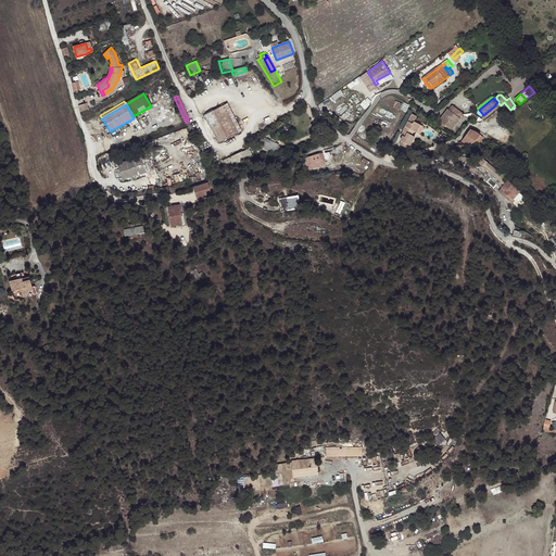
[(226,104),(223,105),(237,133),(240,130),(226,104)]
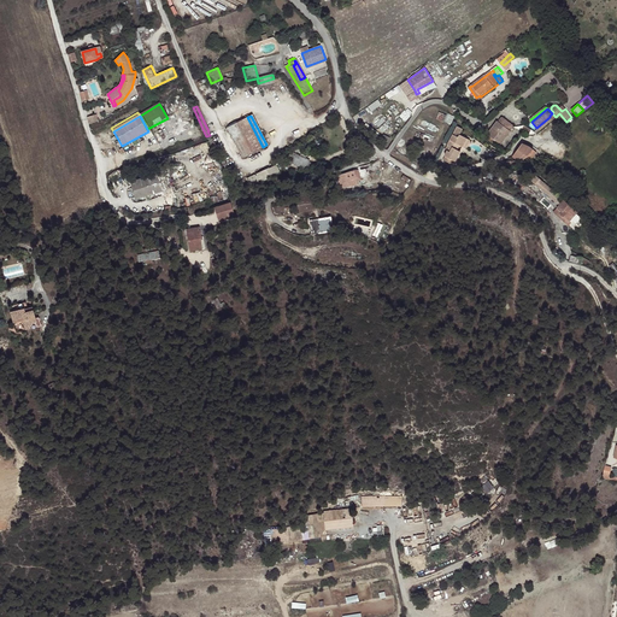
[(263,147),(247,117),(225,129),(241,159),(263,147)]
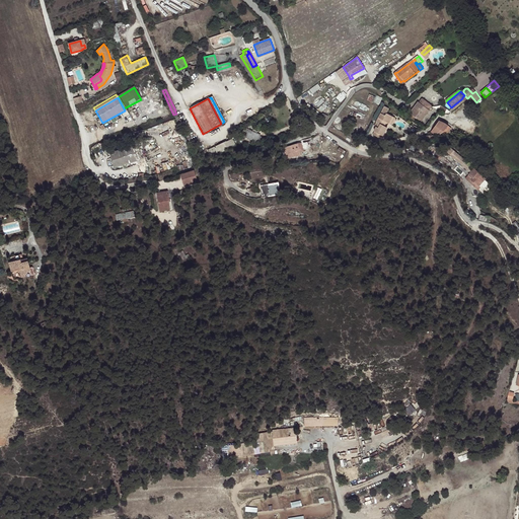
[(467,98),(452,112),(455,115),(459,112),(462,116),(474,106),(467,98)]
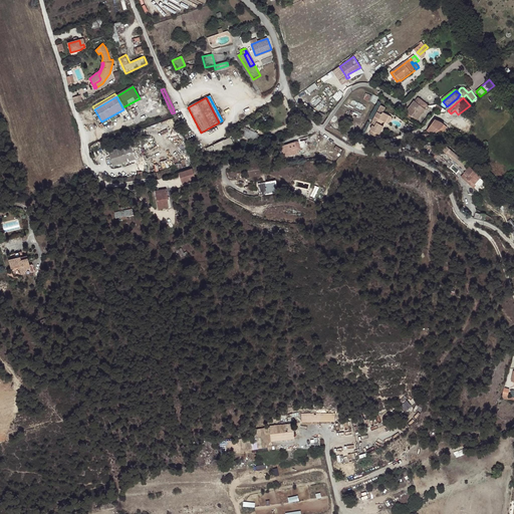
[(415,101),(407,112),(406,113),(404,116),(415,121),(417,120),(426,109),(425,108),(427,105),(427,104),(419,98),(418,98),(415,101)]
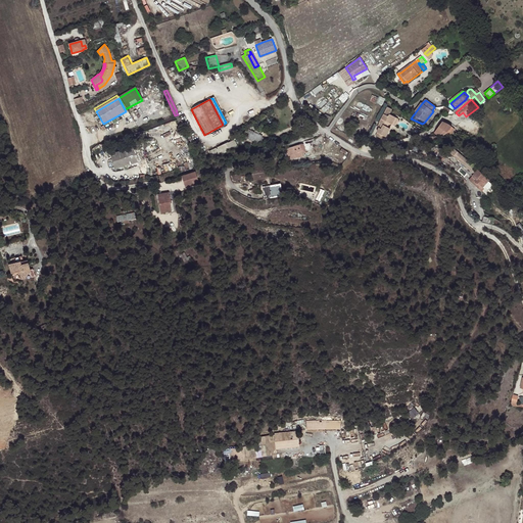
[(392,125),(396,117),(390,113),(392,109),(387,106),(384,113),(377,126),(379,128),(377,132),(375,135),(384,140),(386,137),(392,125)]
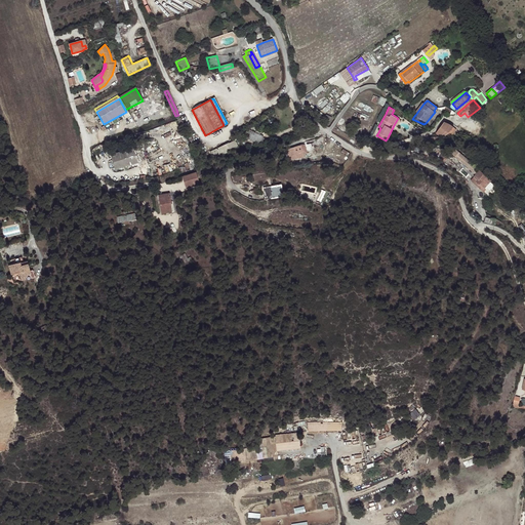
[(128,115),(126,112),(104,124),(106,128),(128,115)]
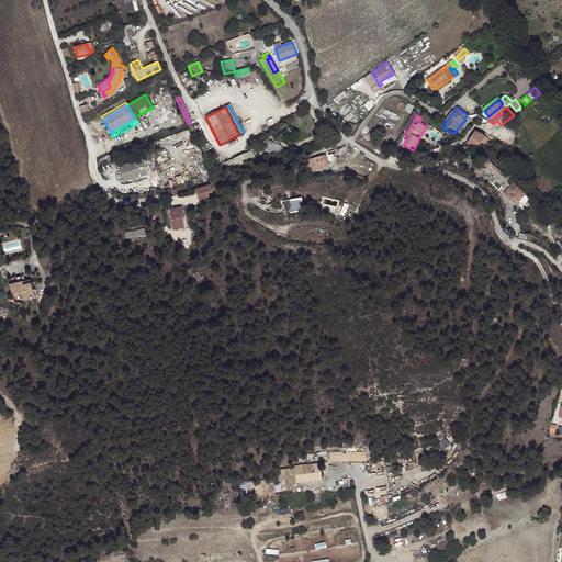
[(475,147),(486,136),(482,133),(475,130),(471,136),(468,141),(474,147),(475,147)]
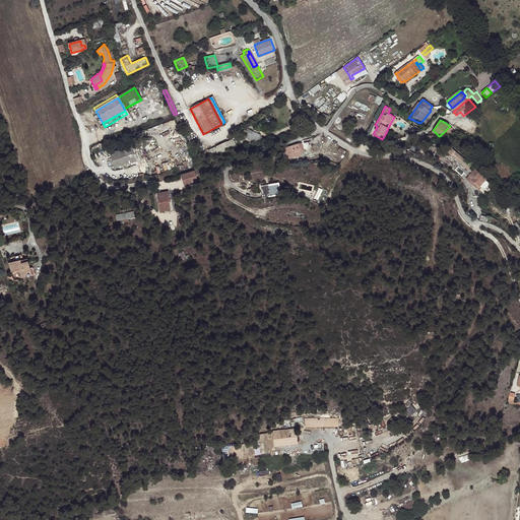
[(262,145),(267,139),(259,136),(260,135),(248,130),(247,133),(245,137),(262,145)]
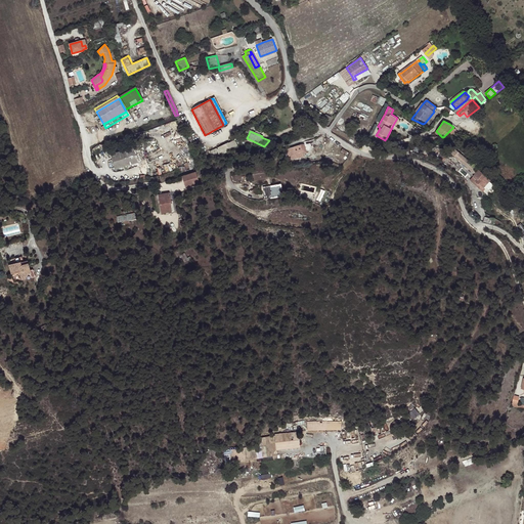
[(238,146),(234,139),(209,151),(213,159),(238,146)]
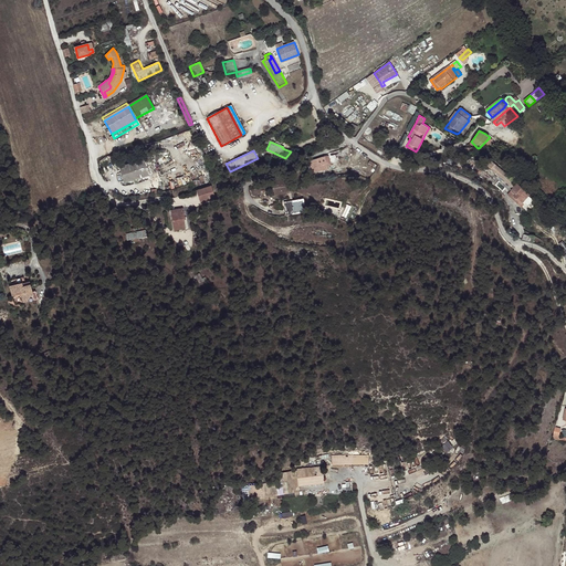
[(335,154),(327,155),(328,163),(337,160),(335,154)]
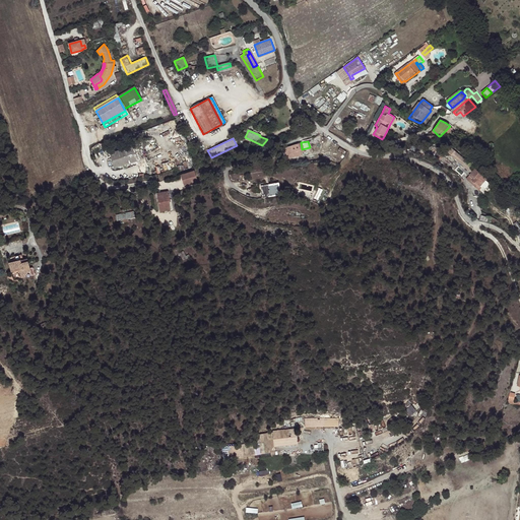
[(299,150),(297,144),(284,148),(286,155),(299,150)]
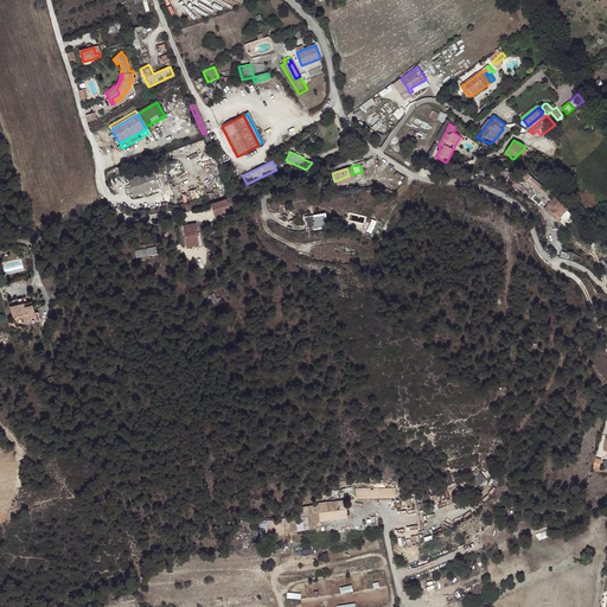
[(550,204),(548,206),(554,211),(553,213),(560,221),(568,211),(523,170),(513,180),(512,179),(508,184),(513,190),(518,185),(523,179),(550,204)]
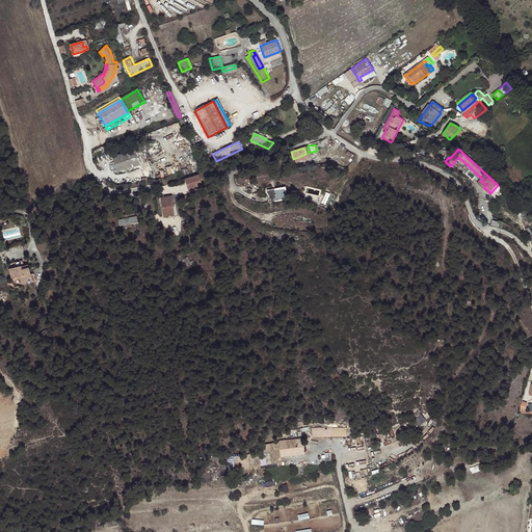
[(135,150),(112,157),(116,171),(139,164),(135,150)]
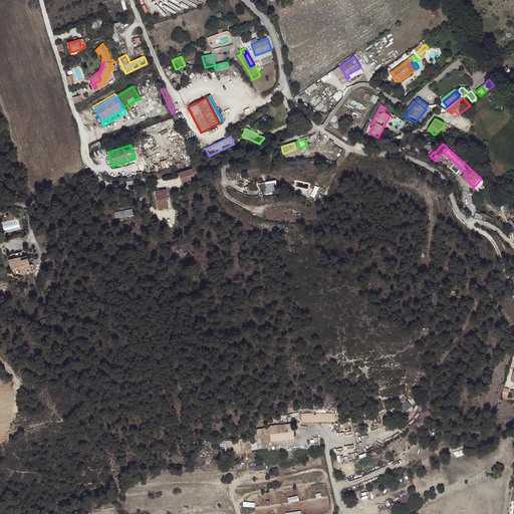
[(192,170),(178,174),(181,184),(195,180),(192,170)]
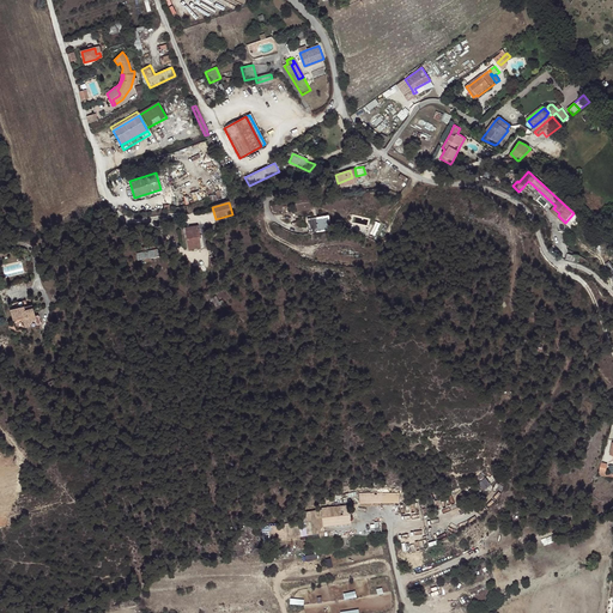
[(331,230),(327,217),(308,220),(309,229),(310,234),(331,230)]
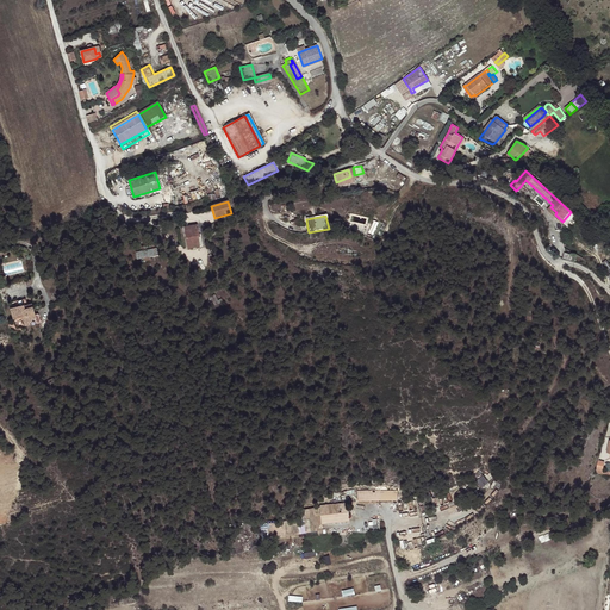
[(197,224),(193,225),(194,230),(184,231),(186,248),(198,247),(197,235),(199,235),(197,224)]
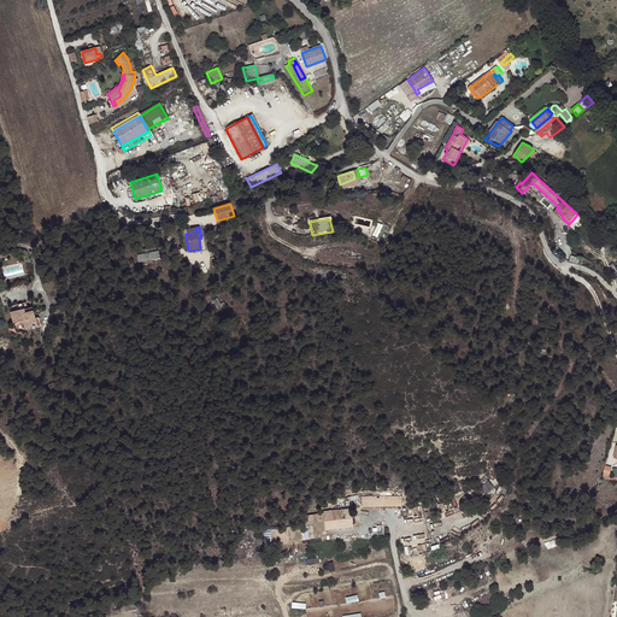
[(137,262),(142,260),(150,259),(158,258),(157,252),(136,256),(137,262)]
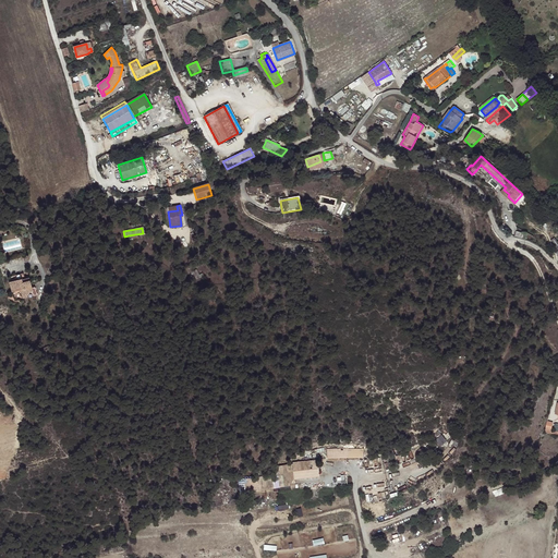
[(25,279),(24,278),(23,275),(22,276),(21,273),(8,276),(9,281),(22,277),(22,279),(25,279)]
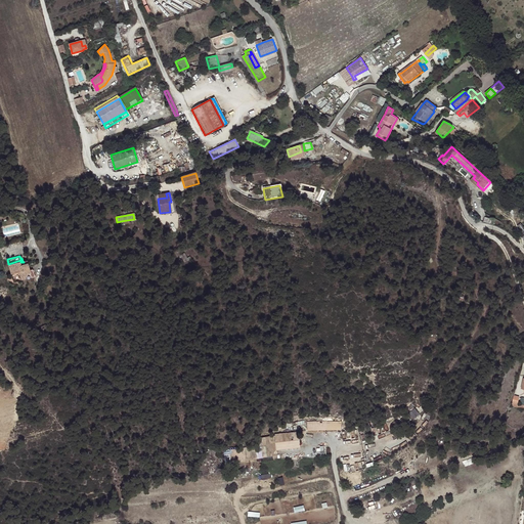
[(20,279),(32,276),(28,259),(23,261),(24,262),(20,262),(20,260),(8,264),(11,273),(18,271),(20,279)]
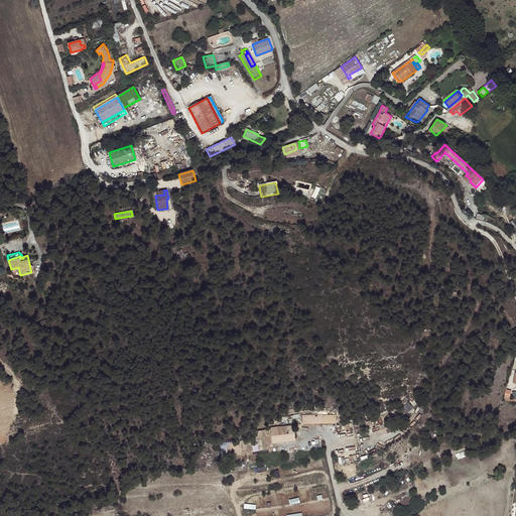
[(404,406),(408,412),(414,407),(410,401),(404,406)]
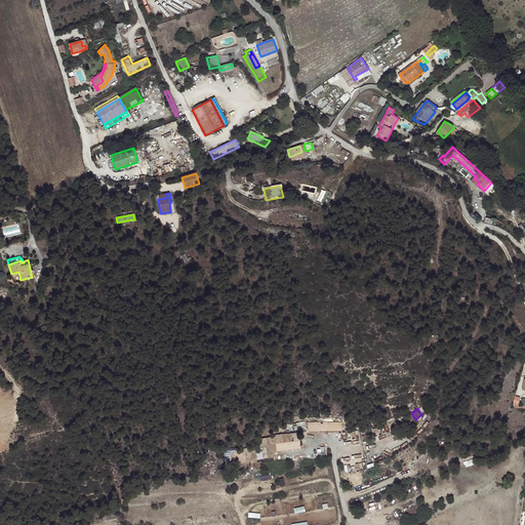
[(342,422),(308,422),(308,432),(342,432),(342,422)]
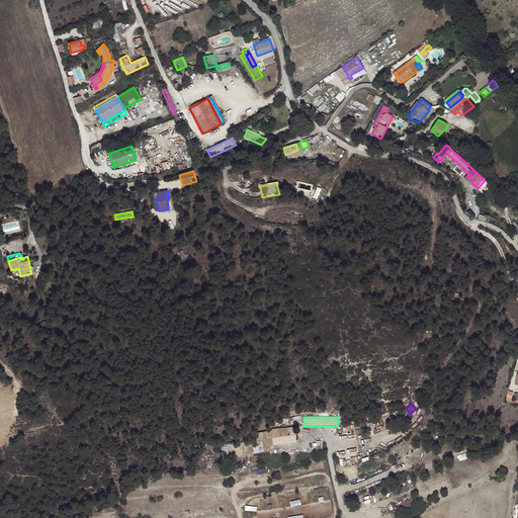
[(295,427),(271,429),(271,432),(273,445),(296,443),(295,427)]
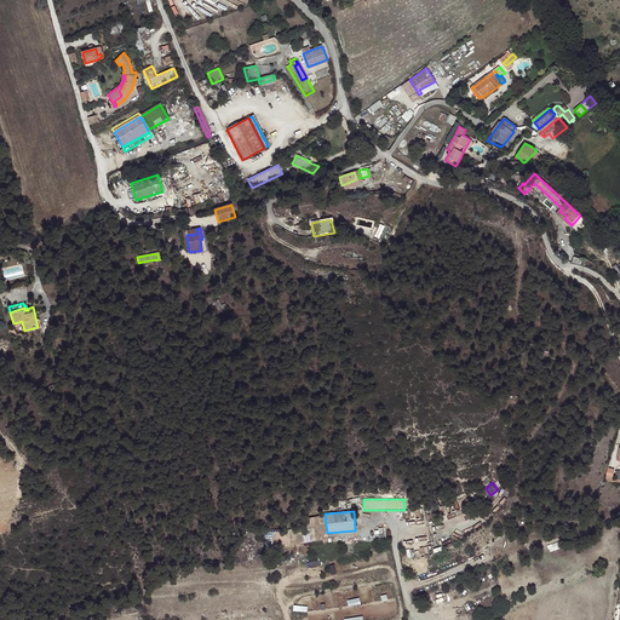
[(327,533),(325,517),(304,520),(305,528),(264,534),(267,549),(322,541),(322,545),(328,545),(327,533)]
